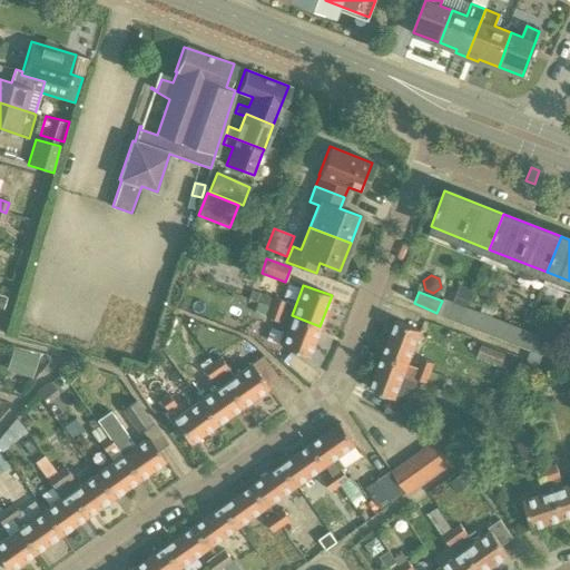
[(268,306),(283,312),(286,302),(273,296),(268,306)]
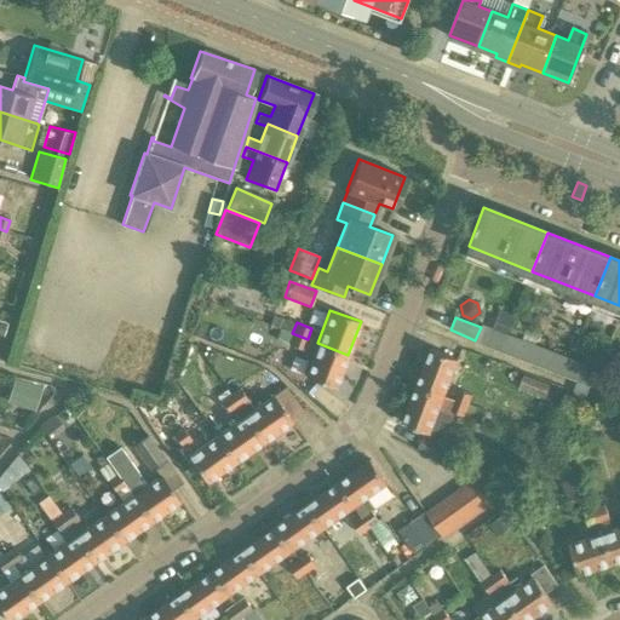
[(482,323),(481,327),(475,340),(475,342),(500,351),(507,333),(482,323)]
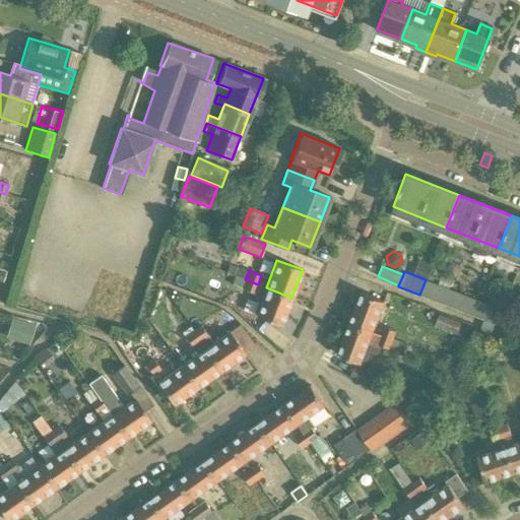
[(258,284),(245,279),(241,288),(254,294),(254,295),(256,299),(260,303),(255,315),(266,319),(280,325),(291,298),(266,287),(258,284)]
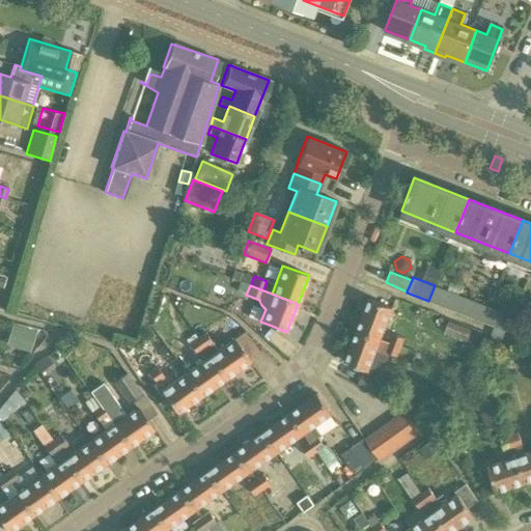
[(488,306),(435,285),(428,301),(482,323),(488,306)]
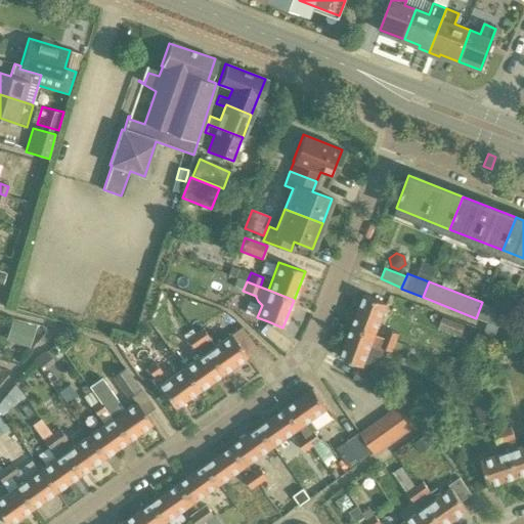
[(363,294),(351,325),(375,334),(380,321),(387,303),(363,294)]
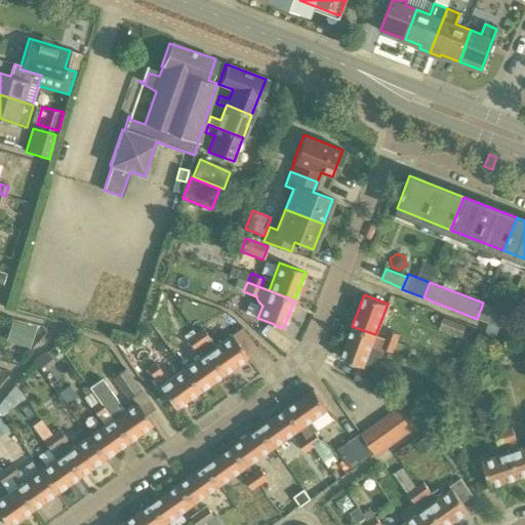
[(477,319),(488,323),(499,327),(505,312),(483,303),(477,319)]
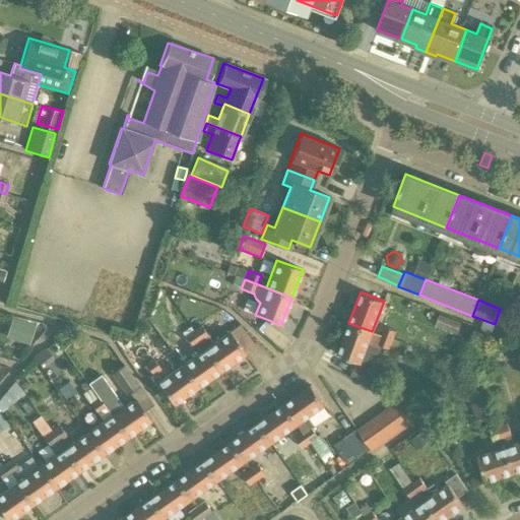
[(456,332),(460,321),(440,313),(435,324),(456,332)]
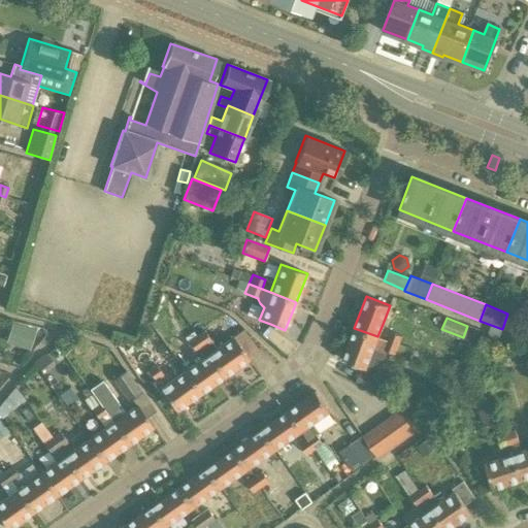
[(11,322),(5,342),(28,350),(34,329),(11,322)]
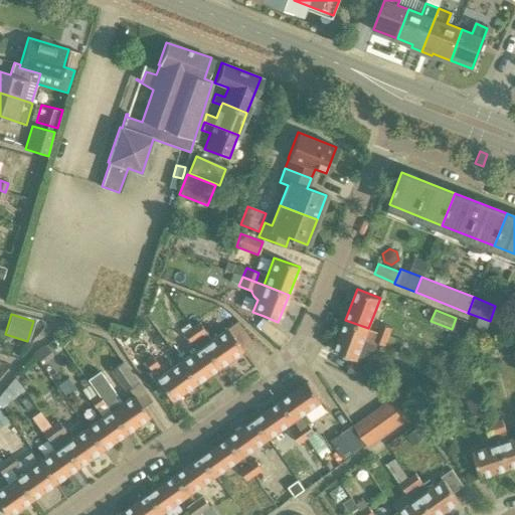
[(490,321),(479,317),(475,325),(487,330),(490,321)]
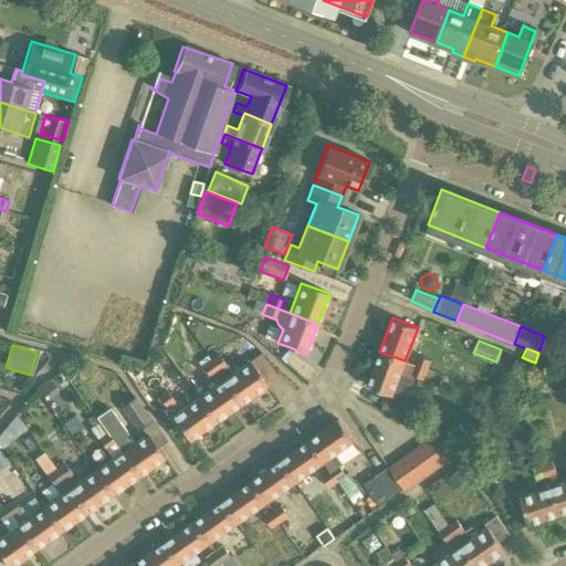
[(379,352),(366,386),(391,395),(405,360),(379,352)]
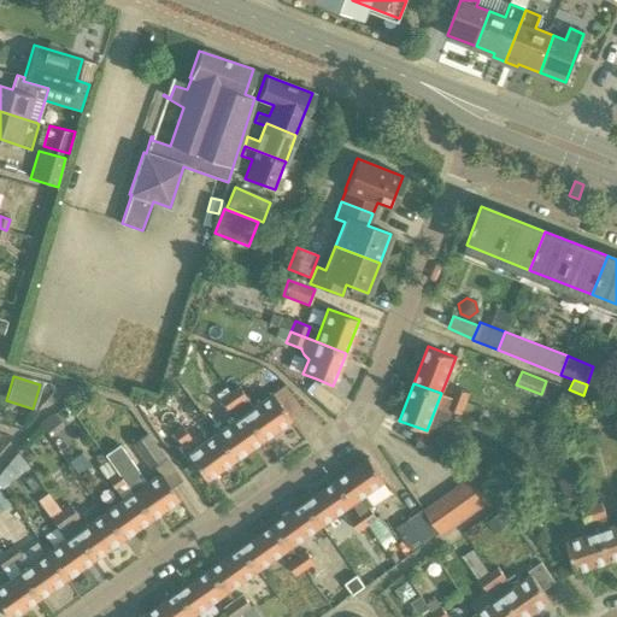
[(238,386),(228,392),(236,405),(246,399),(238,386)]
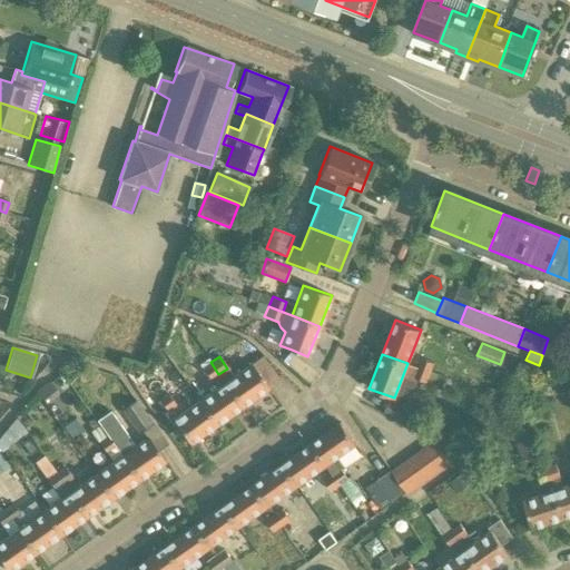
[(423,359),(419,367),(429,372),(433,362),(423,359)]
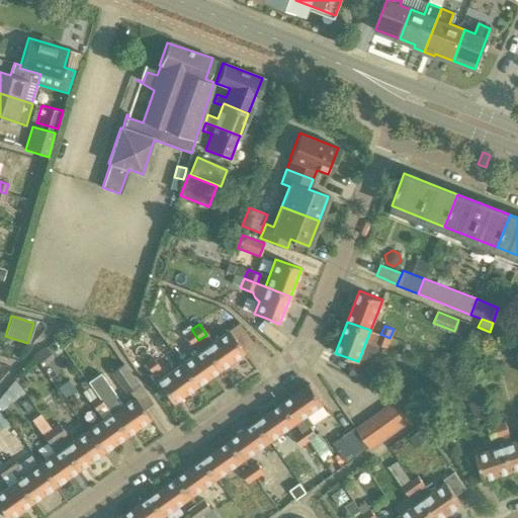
[(198,340),(191,329),(183,335),(191,346),(198,340)]
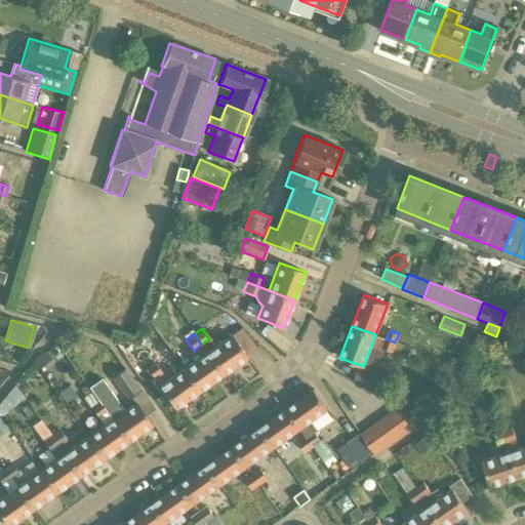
[(214,347),(209,339),(201,345),(206,353),(223,374),(246,358),(231,335),(214,347)]
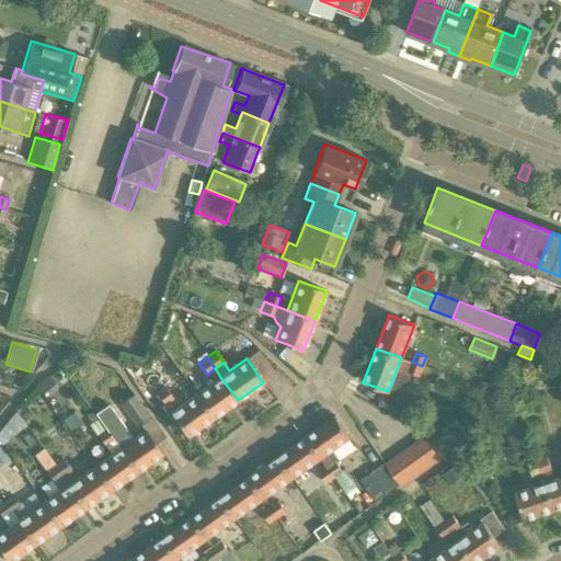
[(409,371),(412,373),(419,376),(419,377),(434,384),(438,373),(422,366),(412,362),(409,371)]
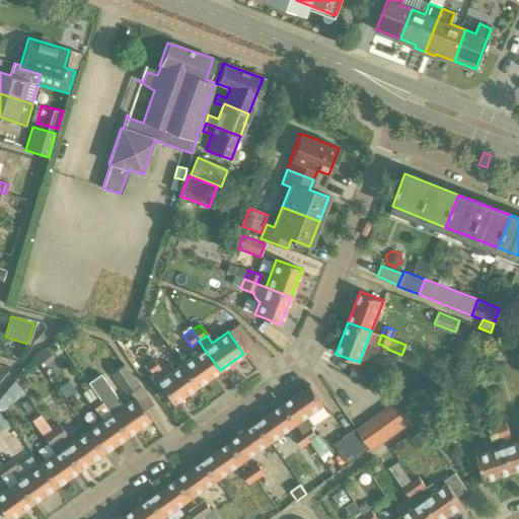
[(52,355),(47,349),(34,357),(39,364),(52,355)]
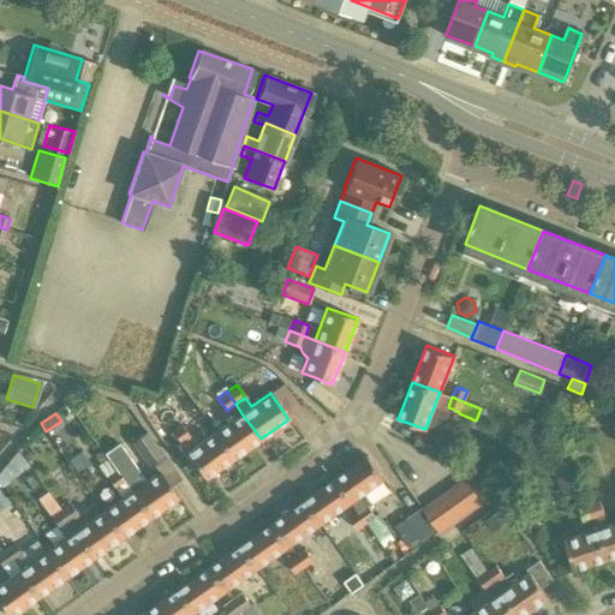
[(261,439),(242,413),(214,433),(232,459),(261,439)]
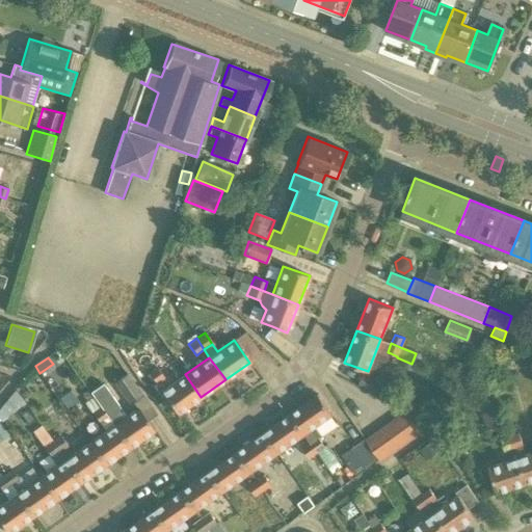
[(148,375),(155,386),(163,380),(156,370),(148,375)]
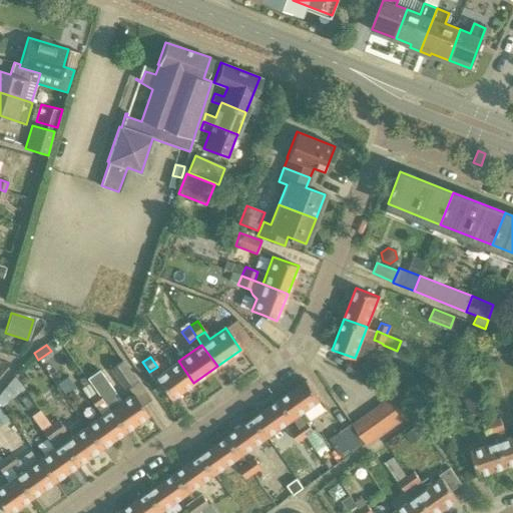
[(108,369),(123,390),(128,387),(136,381),(122,360),(108,369)]
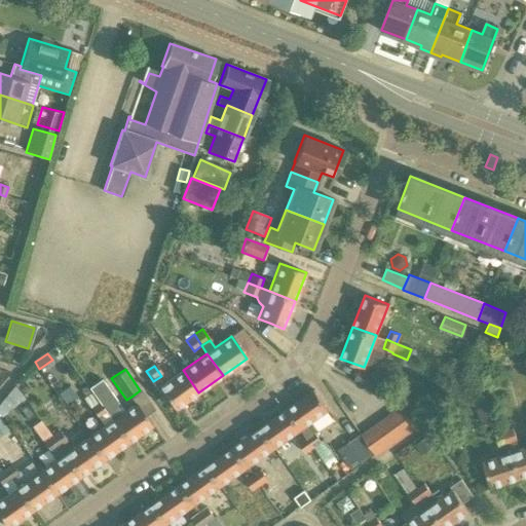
[(198,392),(183,370),(158,387),(160,389),(174,409),(198,392)]
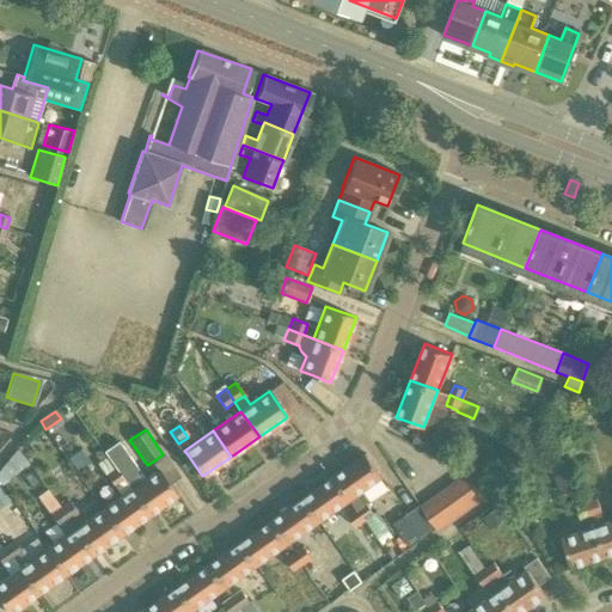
[(444,442),(418,430),(412,444),(438,456),(444,442)]
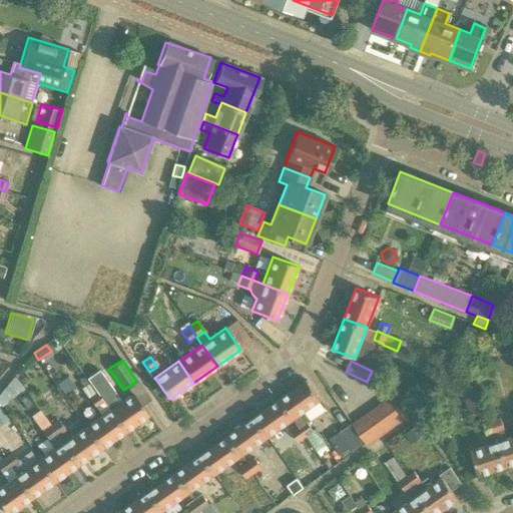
[(132,394),(120,402),(99,371),(87,380),(108,410),(124,432),(147,415),(132,394)]
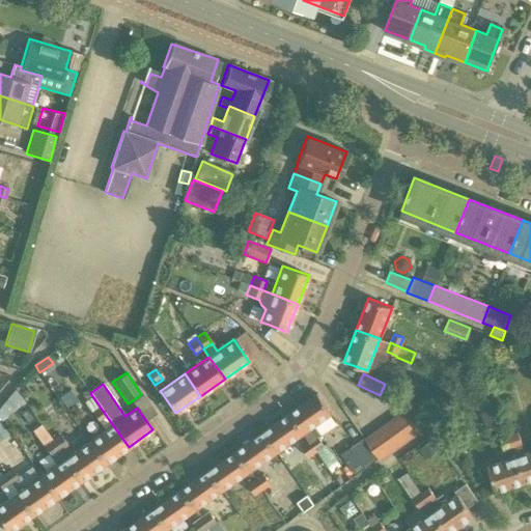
[(319,435),(313,426),(331,414),(317,394),(289,413),(303,432),(316,452),(328,468),(335,463),(317,437),(319,435)]
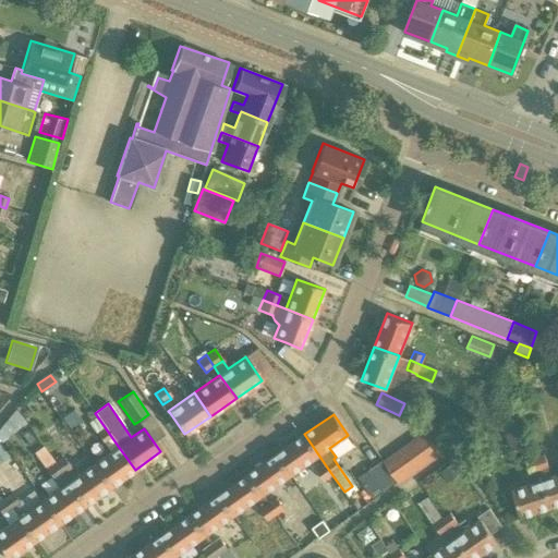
[(529,446),(522,425),(506,431),(512,451),(529,446)]
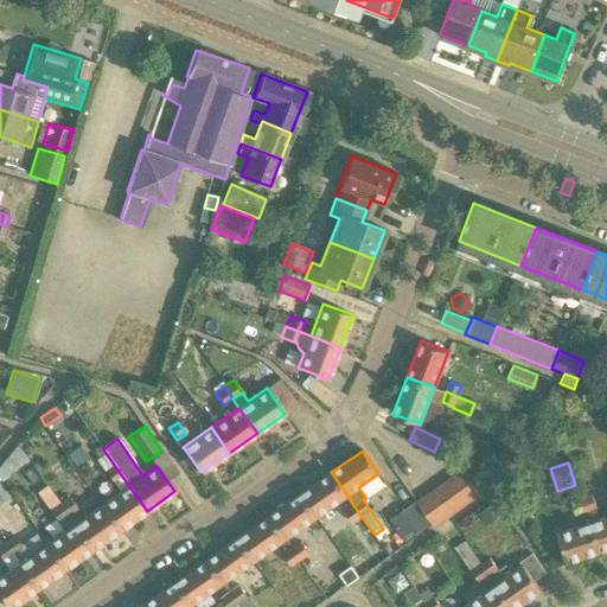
[(103,474),(113,487),(121,480),(113,468),(103,474)]
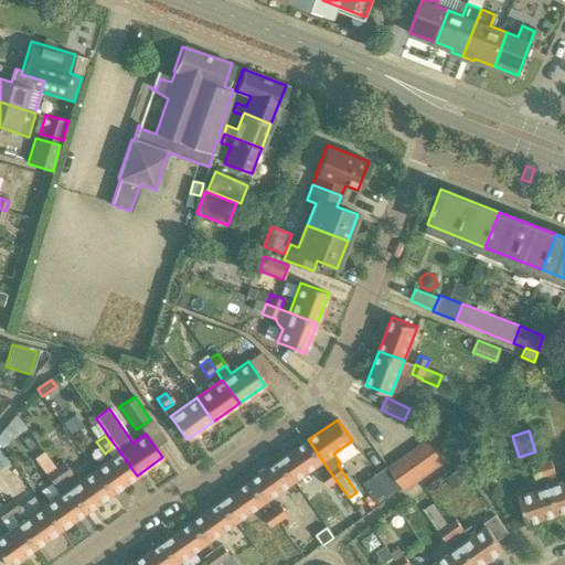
[(448,459),(432,436),(420,444),(437,467),(448,459)]
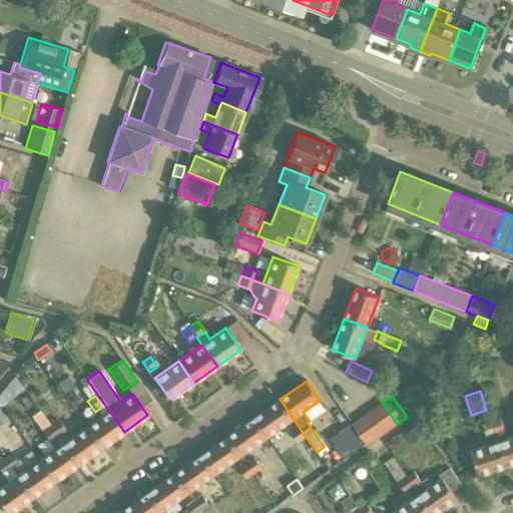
[(280,399),(253,418),(267,437),(282,427),(283,426),(293,418),(280,399)]
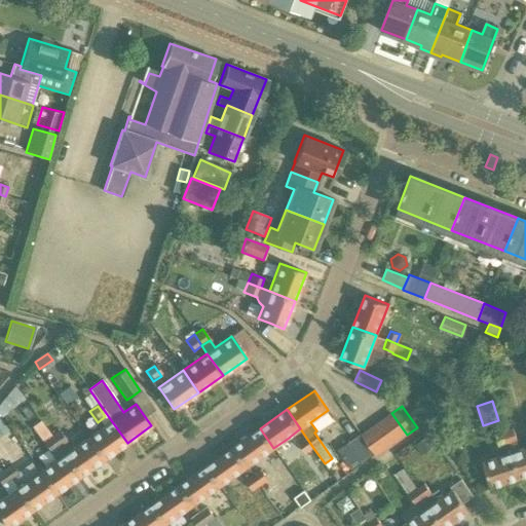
[(407,435),(391,413),(381,420),(397,442),(407,435)]
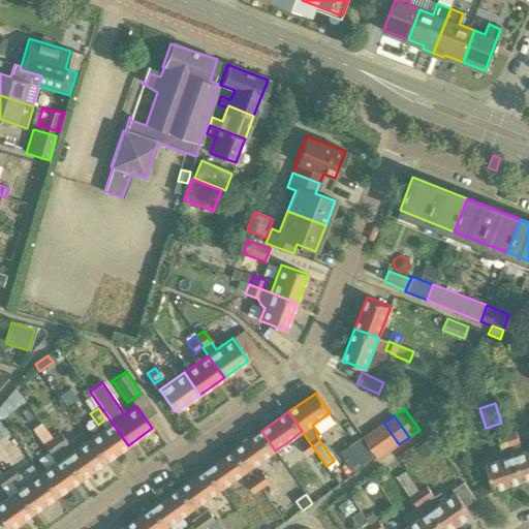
[(112,423),(88,440),(103,463),(128,445),(112,423)]
